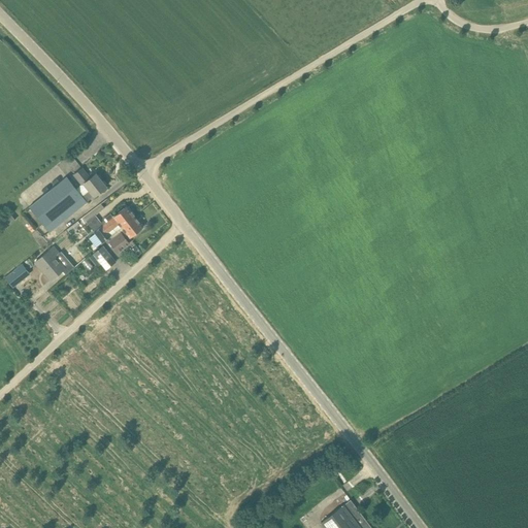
[(67,177),(29,207),(50,232),(105,187),(96,173),(90,178),(83,167),(72,174),(80,185),(76,189),(67,177)]
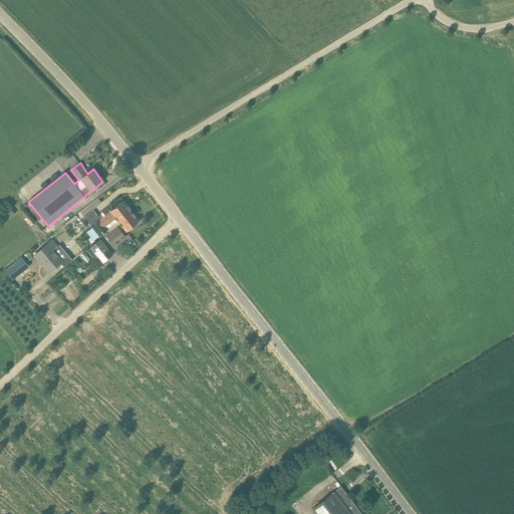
[(132,211),(123,201),(110,211),(107,208),(102,212),(104,216),(91,226),(100,237),(104,234),(104,233),(107,230),(132,211)]
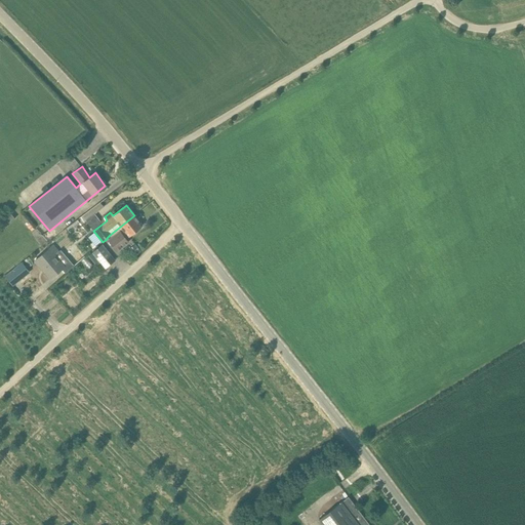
[(0,232),(16,219),(10,213),(0,221),(0,232)]
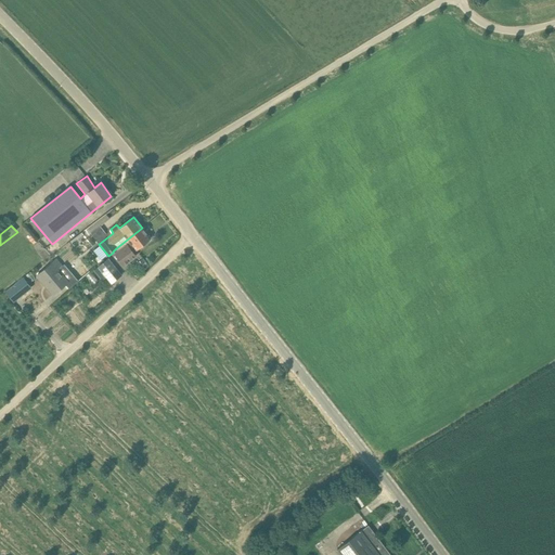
[(137,249),(137,250),(151,240),(142,228),(116,248),(113,252),(113,253),(125,267),(138,257),(133,252),(137,249)]
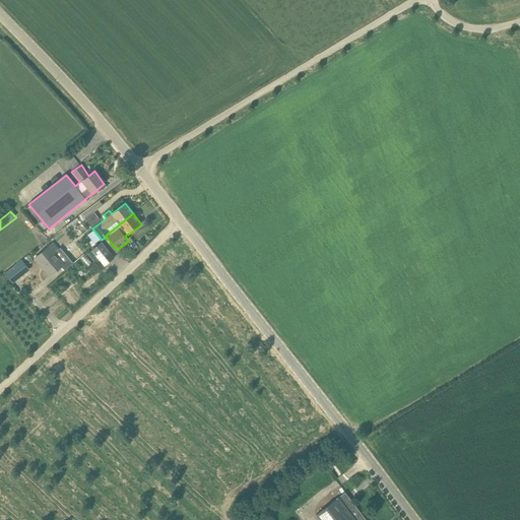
[(90,238),(86,241),(91,247),(95,244),(90,238)]
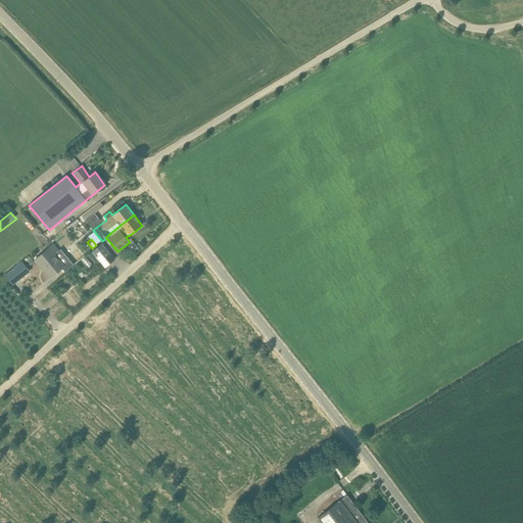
[(53,244),(36,259),(51,277),(63,267),(66,270),(64,272),(65,272),(74,265),(60,249),(59,250),(53,244)]
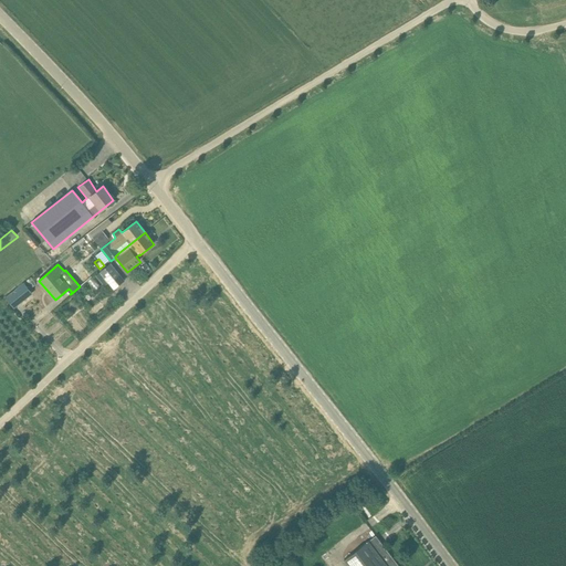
[(105,287),(109,283),(114,290),(124,281),(111,264),(100,272),(101,273),(96,276),(105,287)]
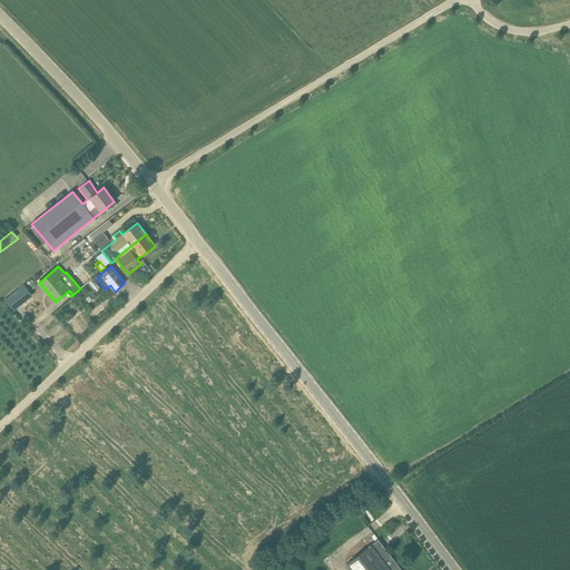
[(15,311),(27,301),(33,295),(25,284),(6,300),(15,311)]
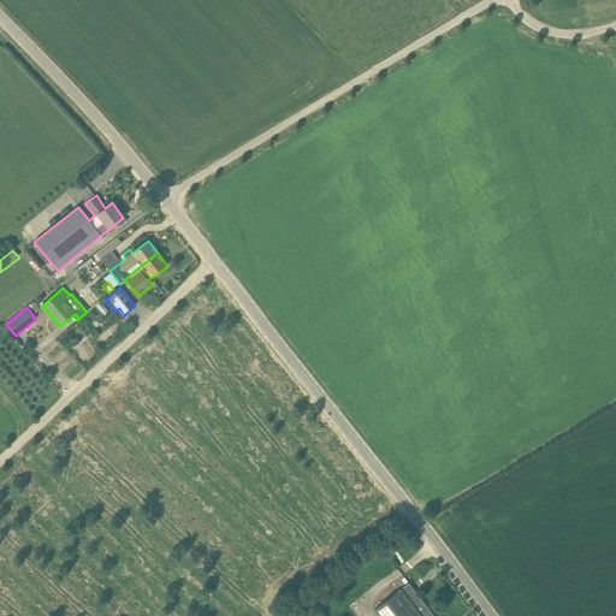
[(374,609),(379,615),(433,615),(409,582),(374,609)]
